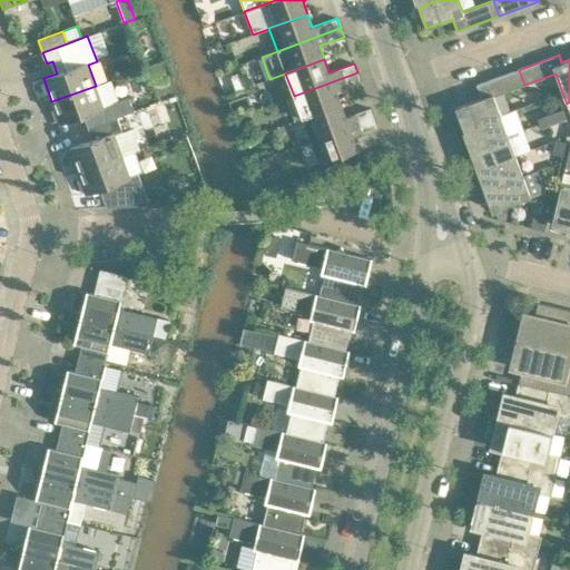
[(455,108),(463,128),(500,115),(493,97),(524,85),(519,70),(477,86),(481,98),(455,108)]
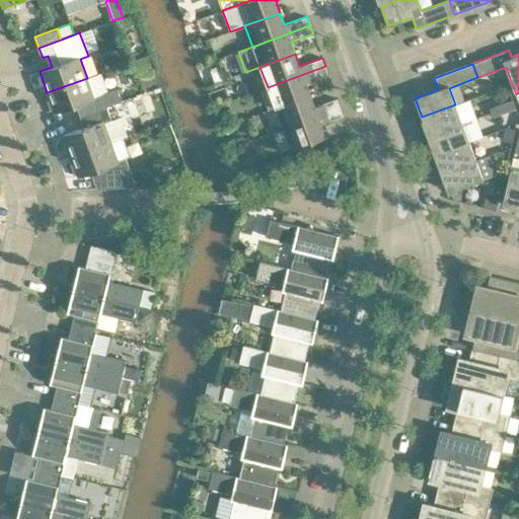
[(221,66),(210,70),(215,83),(225,79),(221,66)]
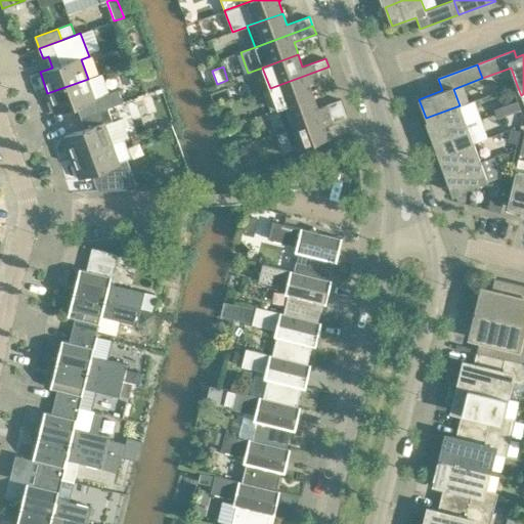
[(277,108),(313,96),(308,84),(332,76),(329,67),(270,88),(277,108)]
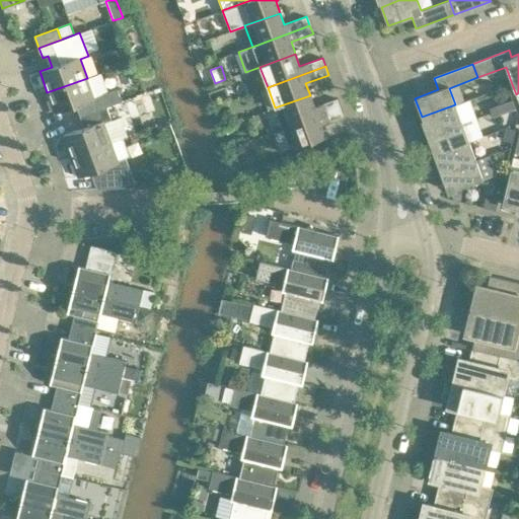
[(76,105),(80,117),(106,106),(101,94),(94,96),(87,78),(47,92),(55,114),(76,105)]
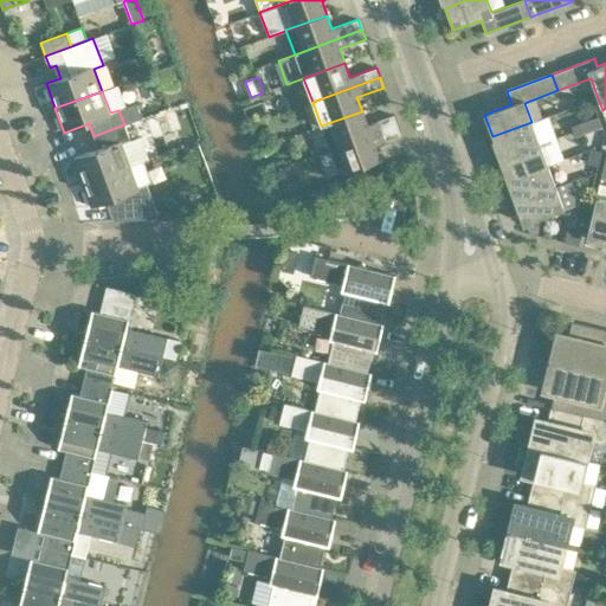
[(321,126),(330,150),(397,126),(393,115),(367,124),(362,111),(321,126)]
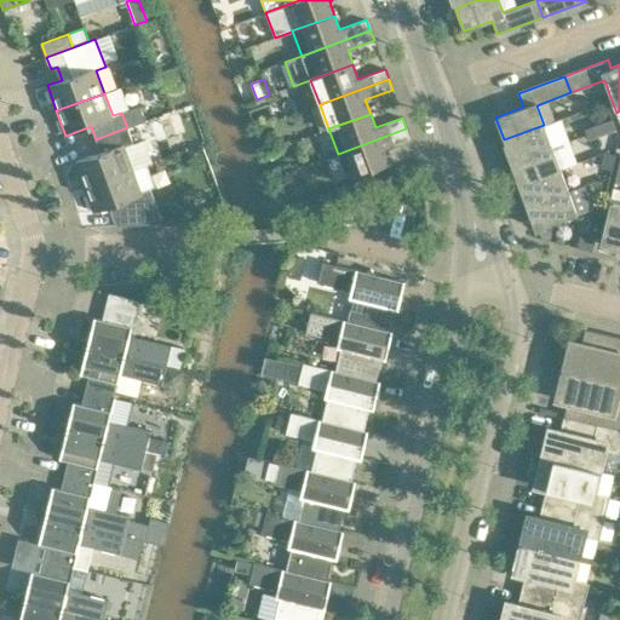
[(613,120),(598,125),(602,135),(616,130),(613,120)]
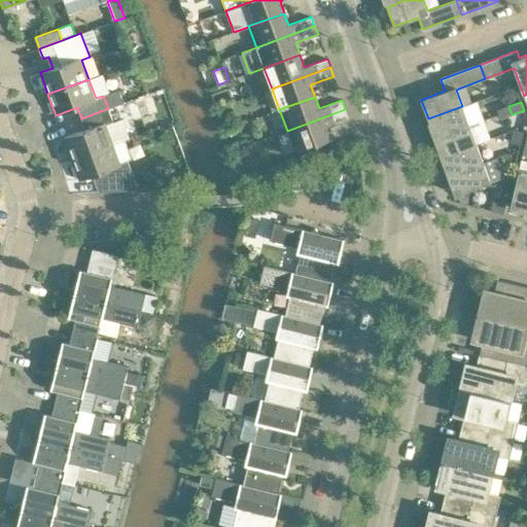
[(428,118),(434,138),(469,125),(462,106),(428,118)]
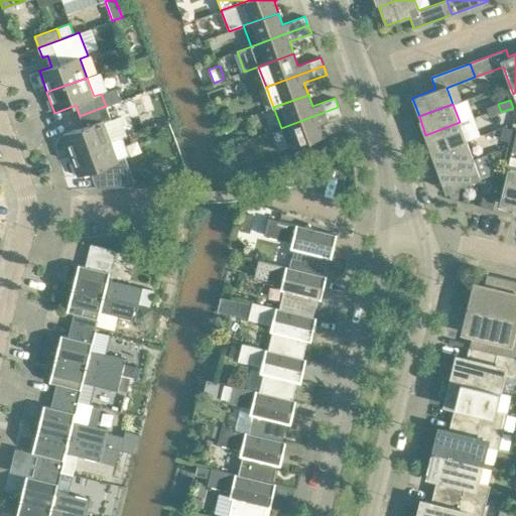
[(501,112),(498,104),(487,108),(490,116),(501,112)]
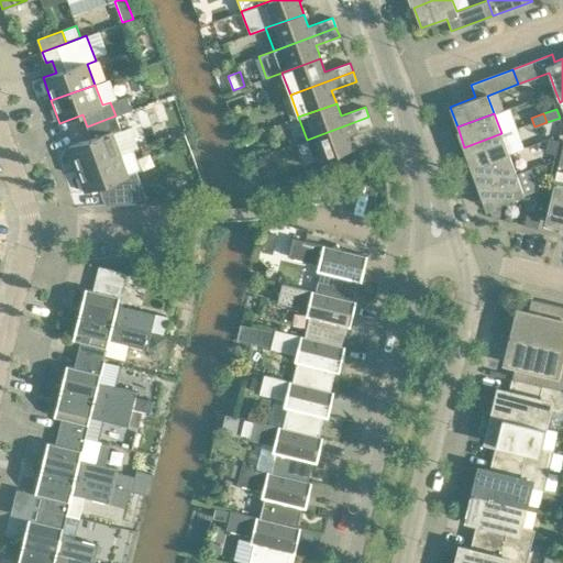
[(68,146),(77,169),(120,154),(112,133),(121,130),(116,116),(87,127),(91,139),(68,146)]
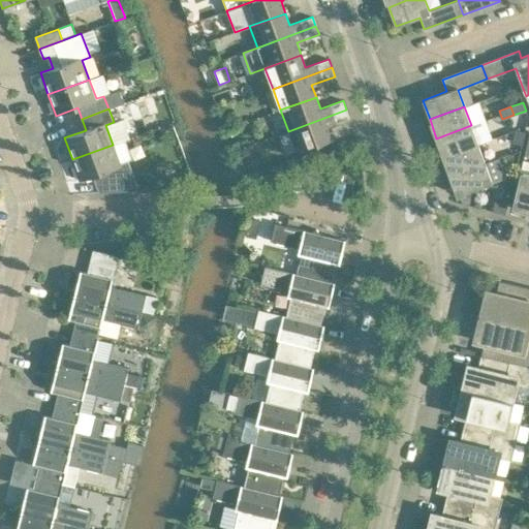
[(350,118),(346,110),(288,131),(296,152),(299,151),(332,139),(329,130),(327,126),(350,118)]
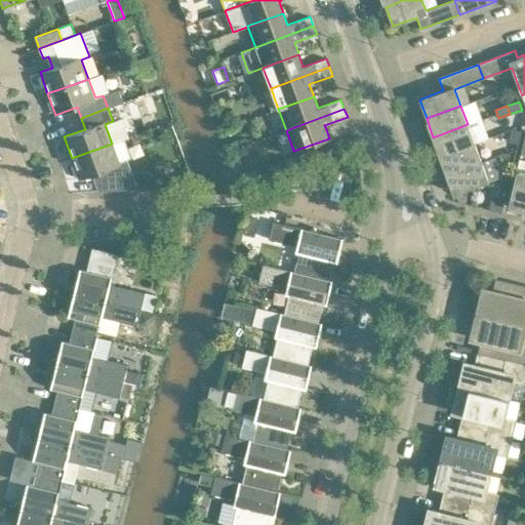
[(437,147),(440,156),(475,144),(468,124),(433,137),(437,147)]
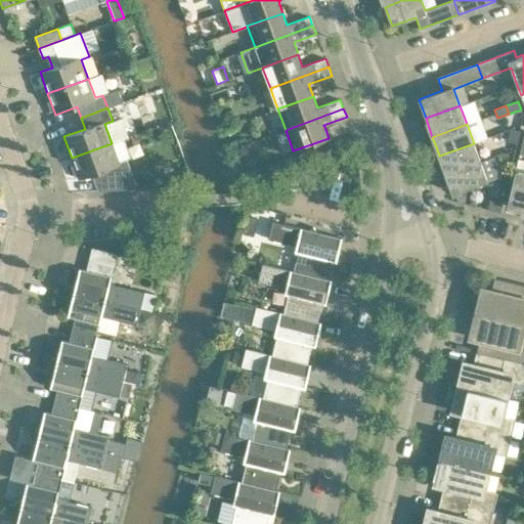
[(517,143),(520,131),(511,129),(509,141),(517,143)]
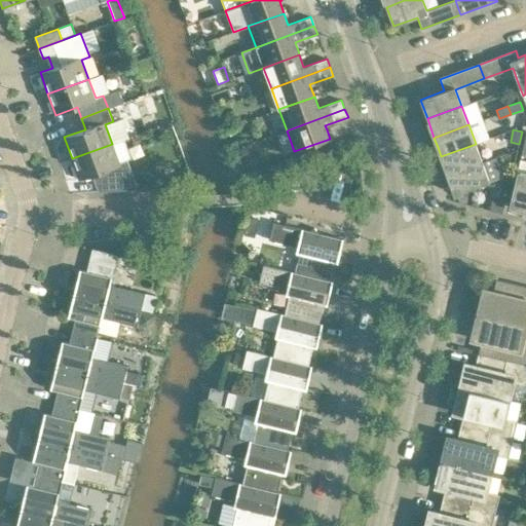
[(98,192),(138,189),(127,160),(119,162),(112,144),(72,158),(79,180),(91,176),(98,192)]
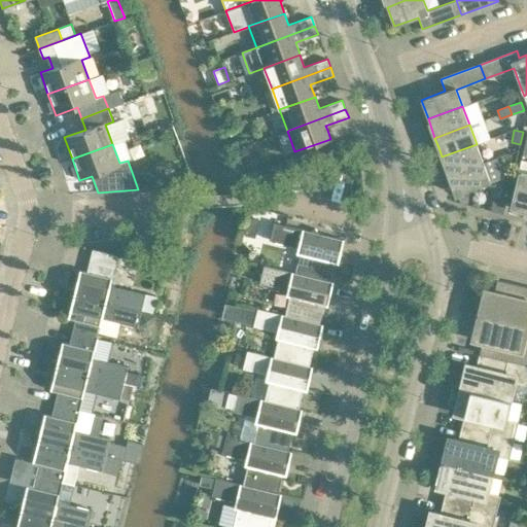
[(442,156),(449,175),(484,163),(477,144),(442,156)]
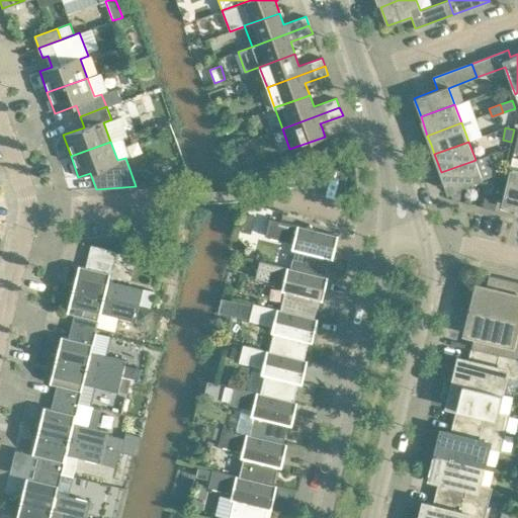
[(244,145),(230,150),(233,159),(247,155),(244,145)]
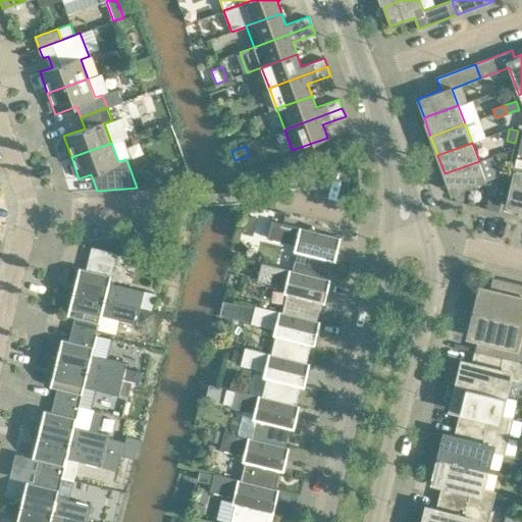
[(479,161),(445,173),(448,183),(452,193),(485,179),(498,175),(490,157),(479,161)]
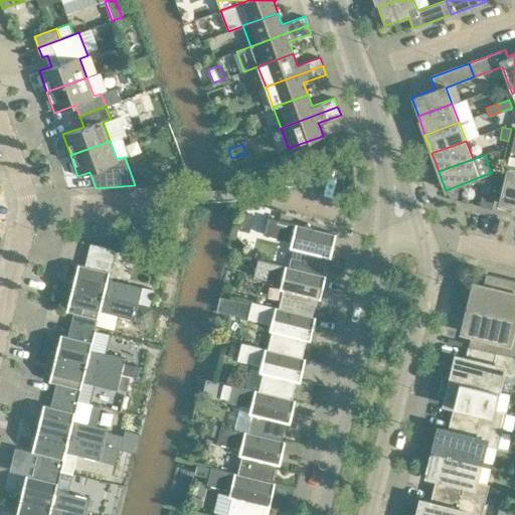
[(320,169),(324,169),(332,169),(331,158),(320,158),(320,169)]
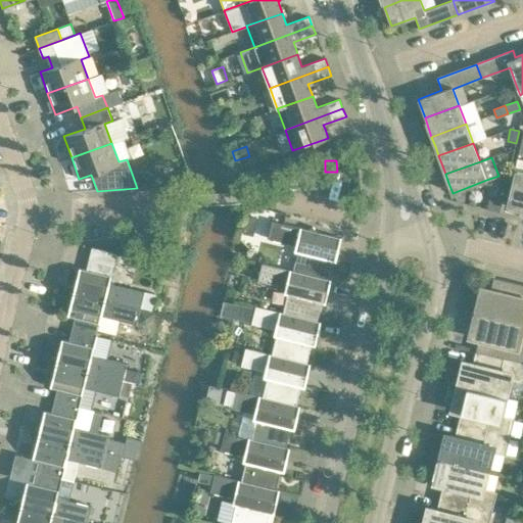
[(521,217),(522,217),(522,172),(514,171),(506,205),(520,209),(519,216),(521,217)]
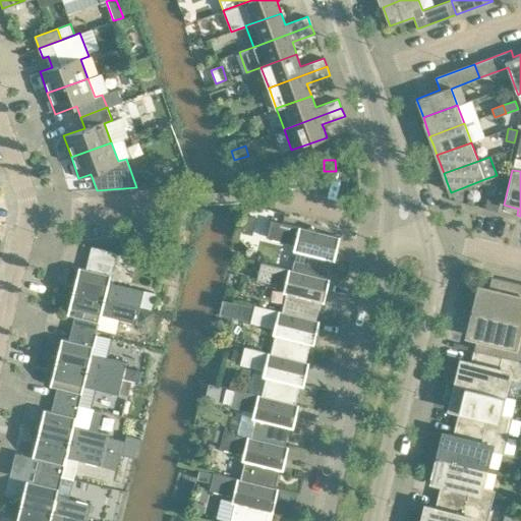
[(487,199),(485,208),(498,211),(500,203),(487,199)]
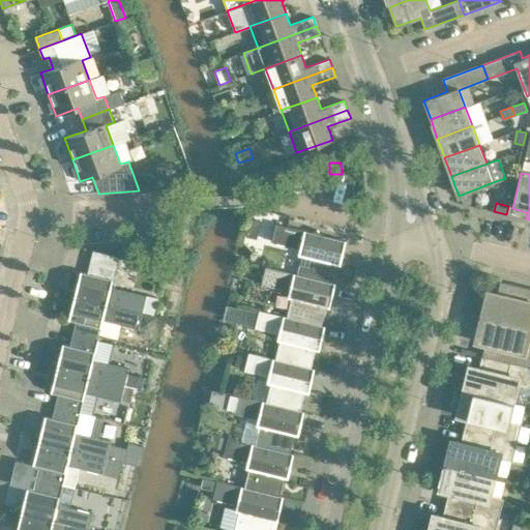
[(252,218),(246,237),(258,239),(263,222),(252,218)]
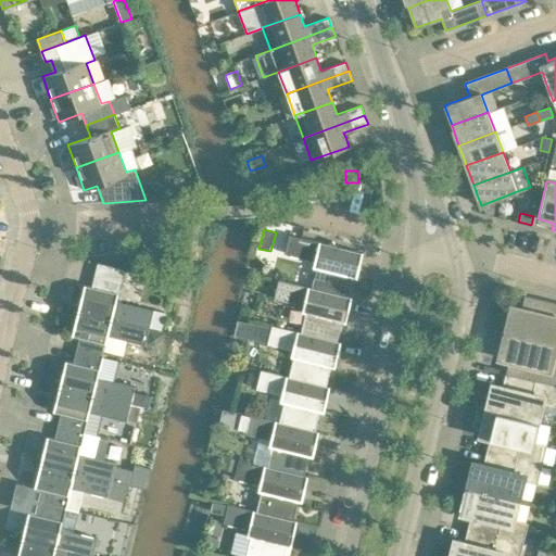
[(316,266),(312,287),(348,297),(353,276),(356,277),(363,253),(336,245),(332,241),(328,244),(302,238),(290,235),(285,253),(314,261),(313,266),(316,266)]
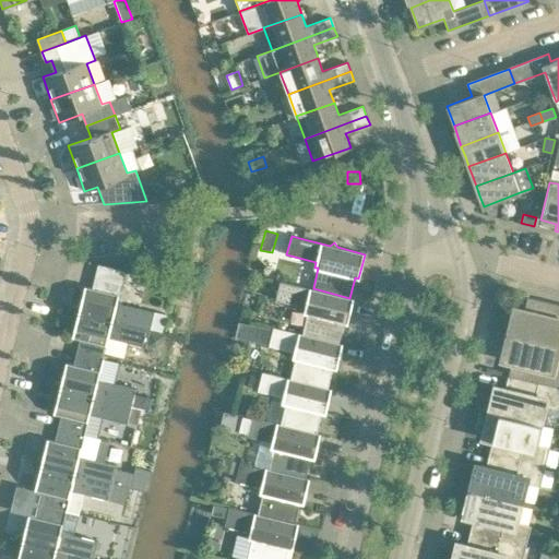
[(73,307),(72,310),(150,330),(154,312),(117,302),(125,271),(98,264),(92,288),(84,286),(81,302),(73,307)]
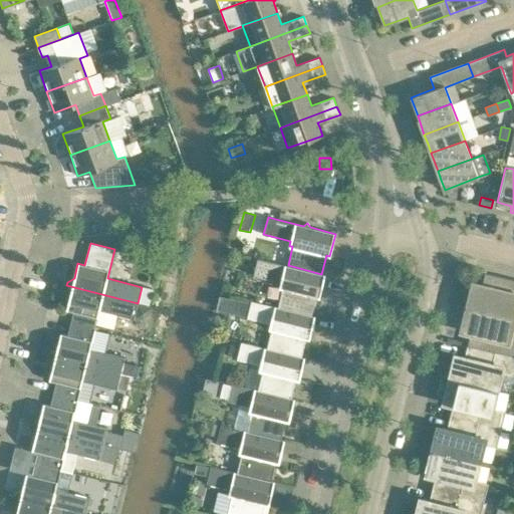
[(325,275),(321,274),(288,265),(257,258),(253,276),(280,282),(279,287),(282,288),(278,307),(311,315),(316,296),(319,297),(325,275)]
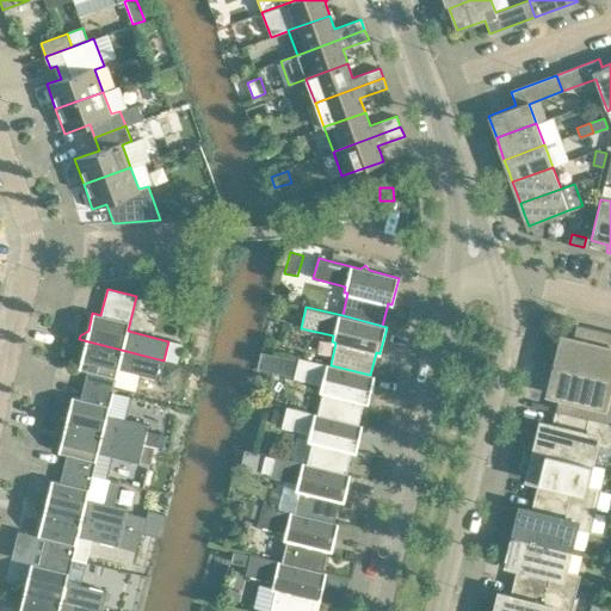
[(610,332),(576,323),(573,339),(561,335),(554,365),(610,378),(610,332)]
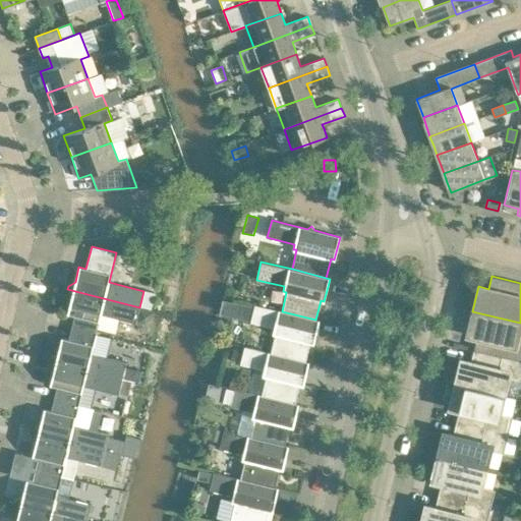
[(67,289),(66,292),(71,299),(67,314),(74,316),(71,328),(96,334),(98,329),(116,334),(119,320),(135,324),(139,307),(67,289)]
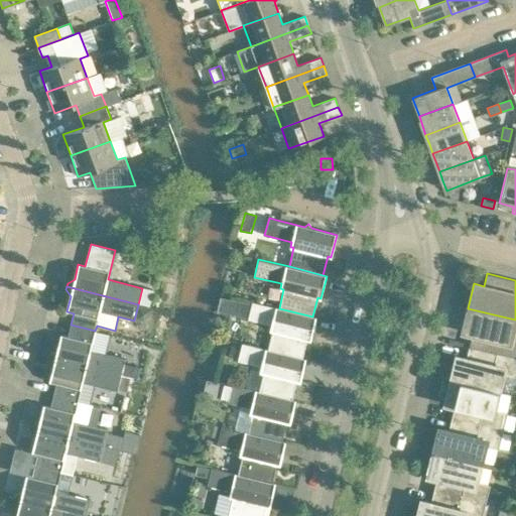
[(142,288),(138,304),(148,306),(152,290),(142,288)]
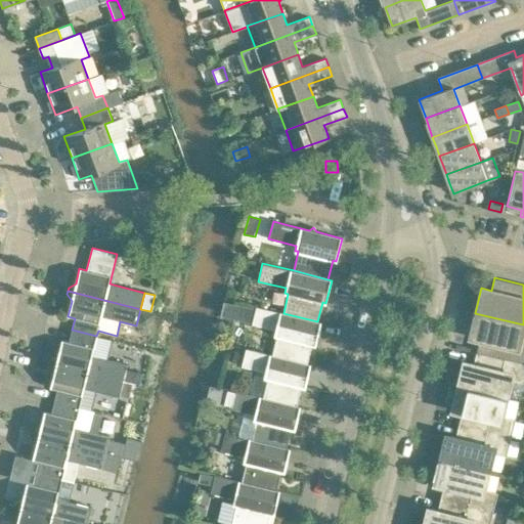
[(253,319),(252,324),(275,330),(274,335),(277,336),(273,355),(307,363),(312,344),(315,345),(321,322),(317,321),(284,313),(256,306),(255,310),(253,319)]
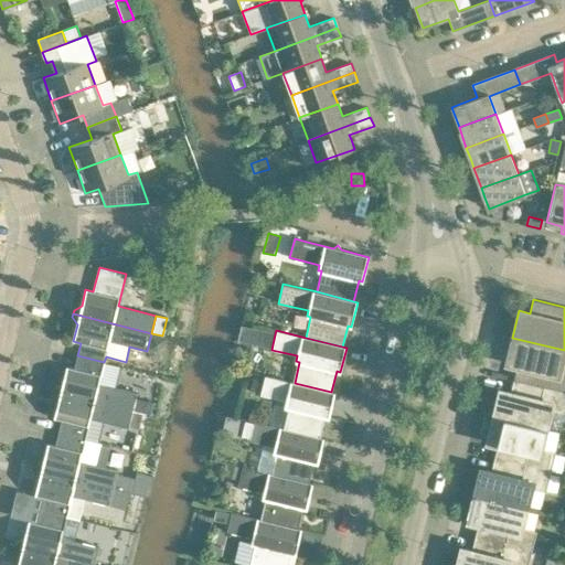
[(263,331),(260,341),(273,344),(275,334),(263,331)]
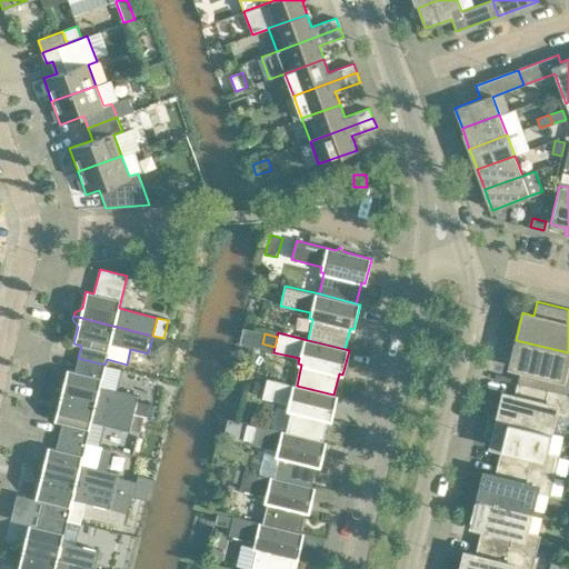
[(155,338),(150,352),(159,355),(166,350),(168,341),(155,338)]
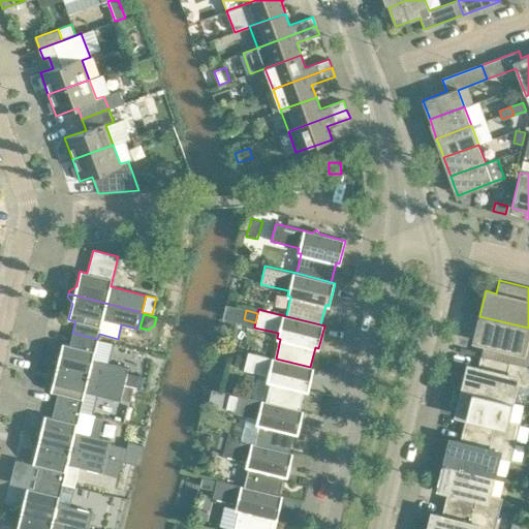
[(484,343),(480,355),(528,367),(528,346),(525,346),(528,331),(528,328),(479,316),(475,335),(473,341),(484,343)]
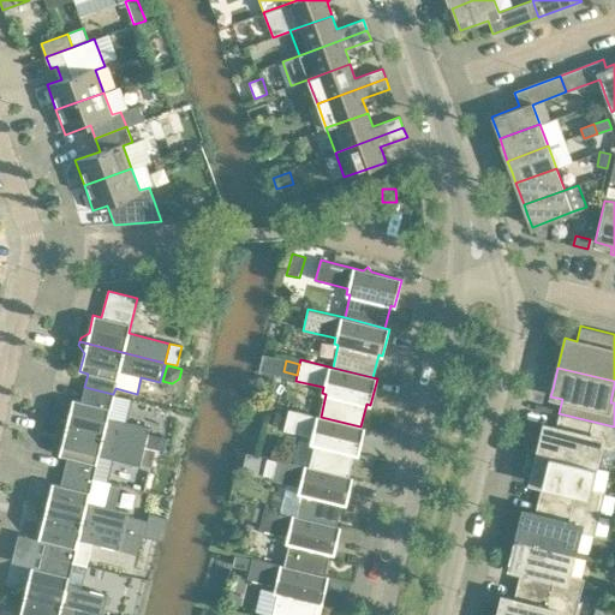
[(59,425),(157,449),(161,435),(148,433),(149,428),(108,417),(113,394),(84,387),(81,401),(72,399),(69,417),(60,422),(59,425)]
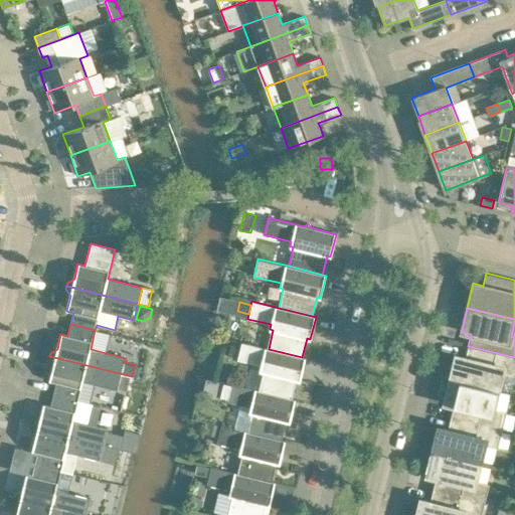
[(263,371),(259,390),(292,399),(297,379),(300,380),(301,376),(306,358),(302,357),(269,349),(241,342),(237,360),(261,366),(260,370),(263,371)]
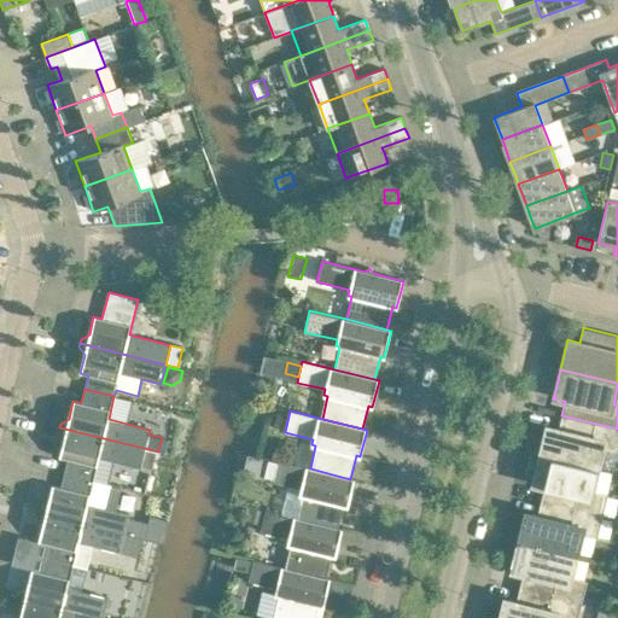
[(279,413),(277,426),(285,429),(289,415),(279,413)]
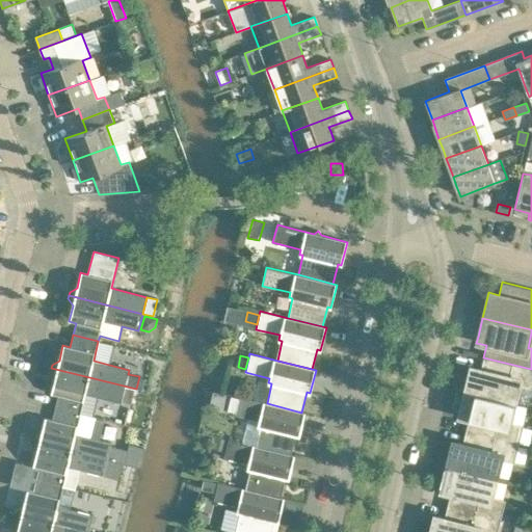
[(531,389),(531,369),(483,357),(481,369),(471,367),(469,374),(464,392),(514,404),(519,386),(531,389)]
